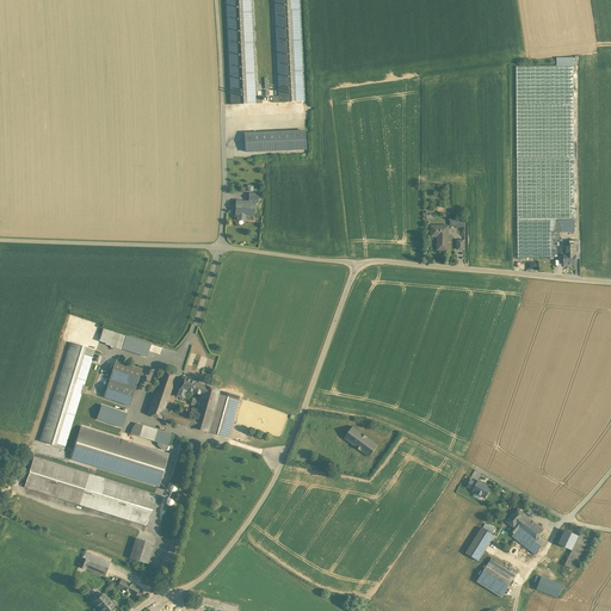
[(251,0),(226,0),(230,105),(255,104),(251,0)]
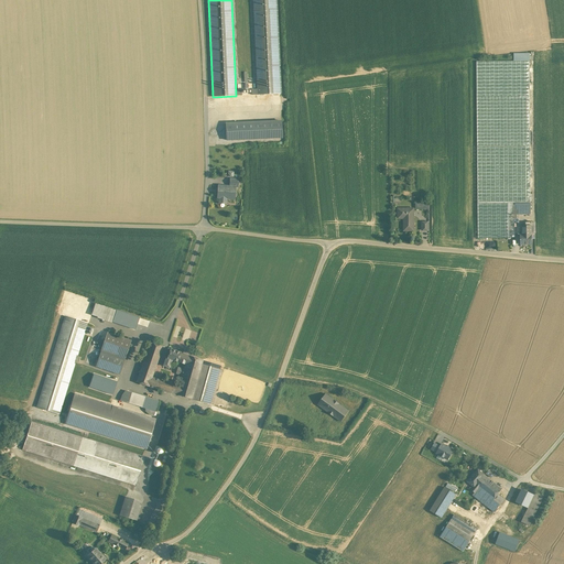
[(275,0),(252,0),(257,95),(280,94),(275,0)]
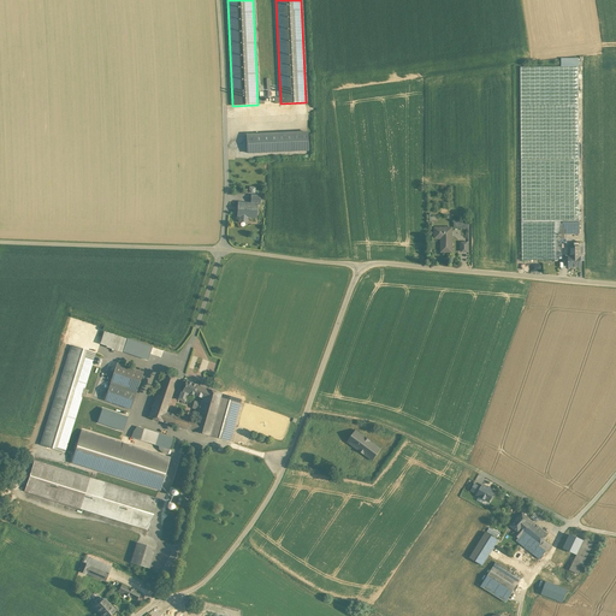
[(579,70),(521,70),(521,160),(579,159),(579,70)]
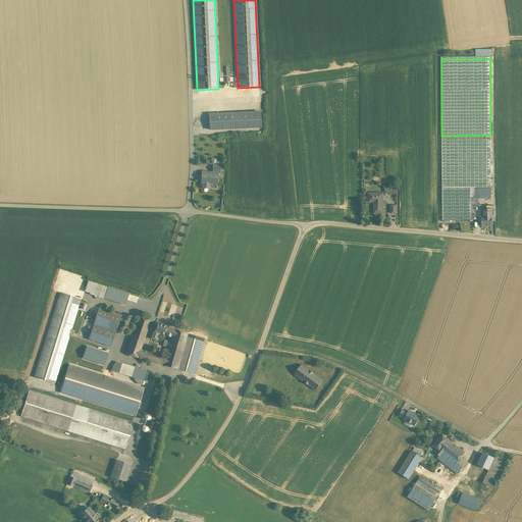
[(260,112),(209,114),(209,131),(261,128),(260,112)]
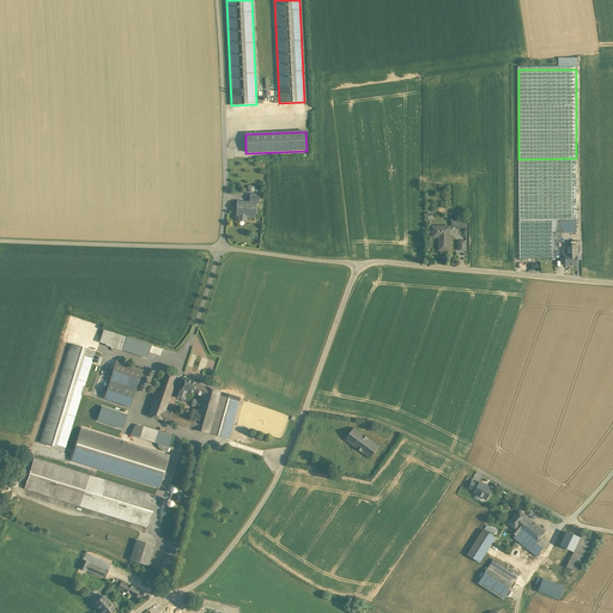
[(576,158),(519,159),(520,220),(577,219),(576,158)]
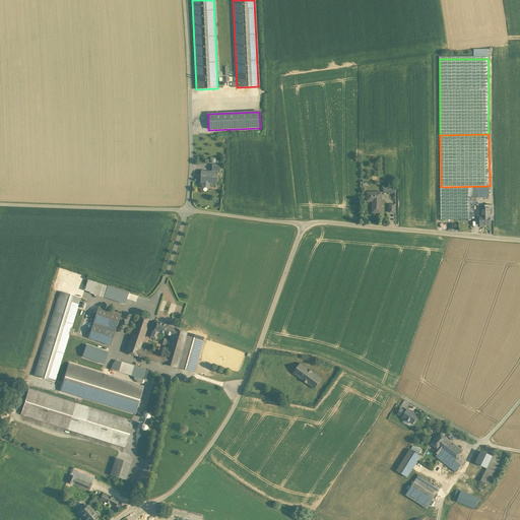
[(217,173),(201,171),(199,184),(216,186),(217,173)]
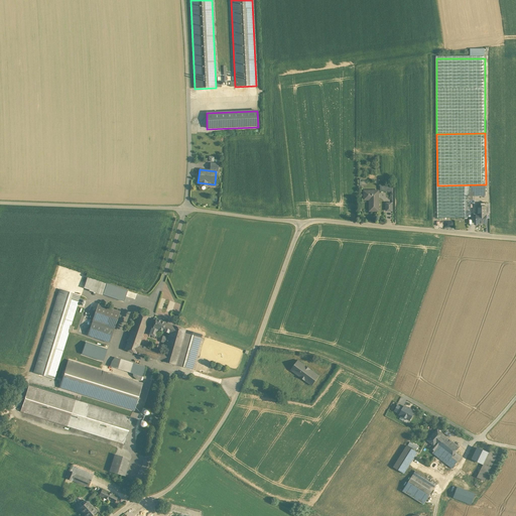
[(486,186),(436,186),(436,197),(486,196),(486,186)]
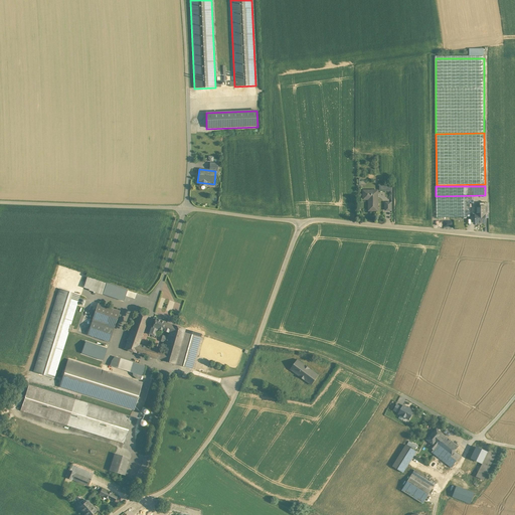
[(378,190),(363,190),(363,199),(369,199),(369,210),(378,210),(378,190)]
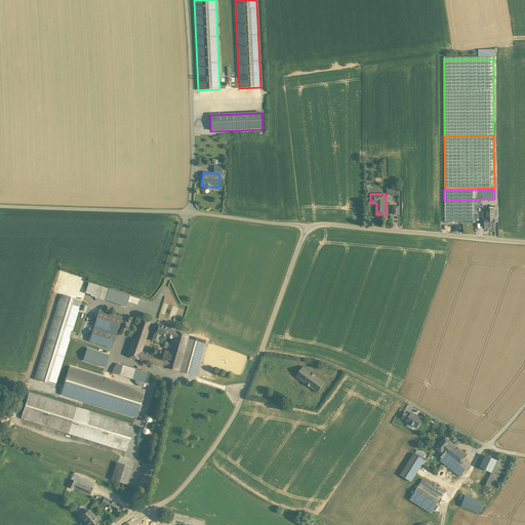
[(476,201),(444,201),(444,219),(479,218),(479,203),(479,201),(478,201),(478,200),(476,200),(476,201)]
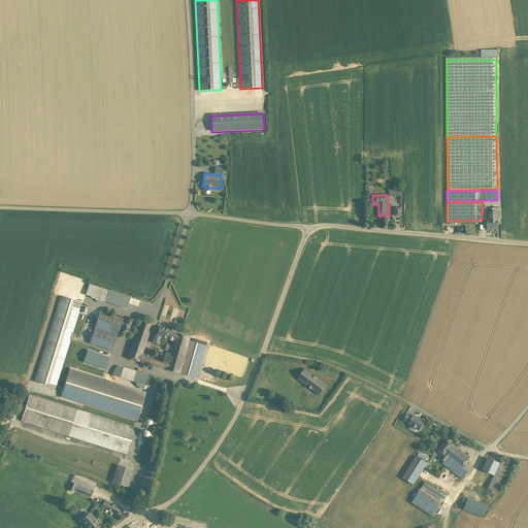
[(492,220),(487,220),(487,229),(497,229),(497,220),(492,220)]
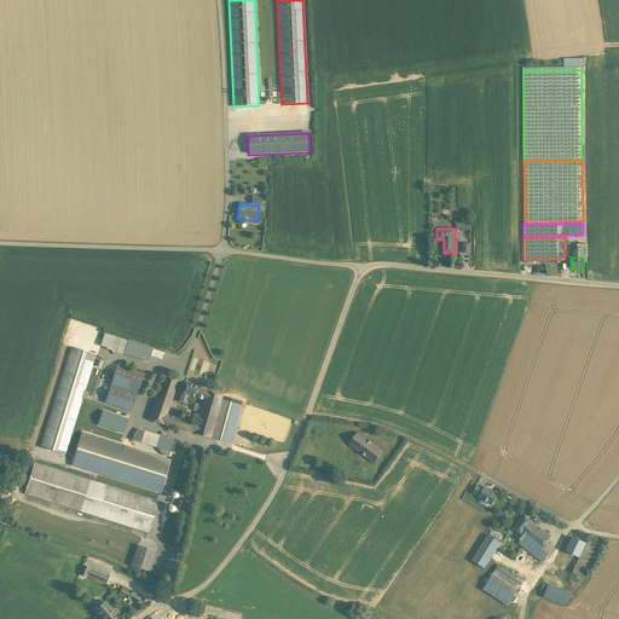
[(127,340),(104,333),(100,345),(123,352),(127,340)]
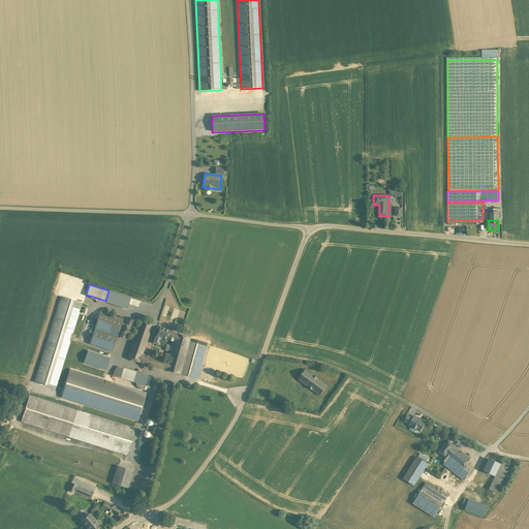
[(109,290),(105,302),(127,309),(130,297),(109,290)]
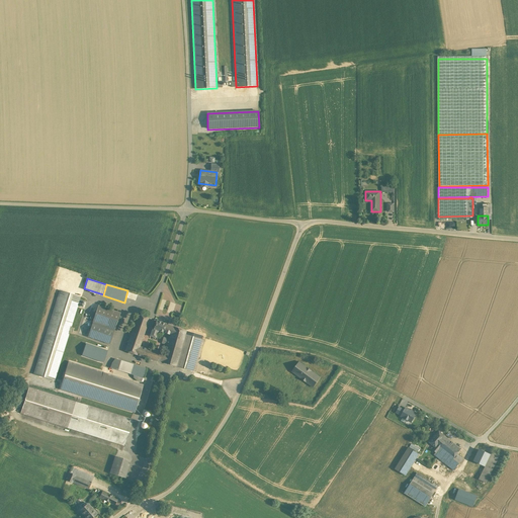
[(79,296),(61,290),(34,373),(54,379),(69,332),(72,333),(73,328),(70,327),(79,296)]
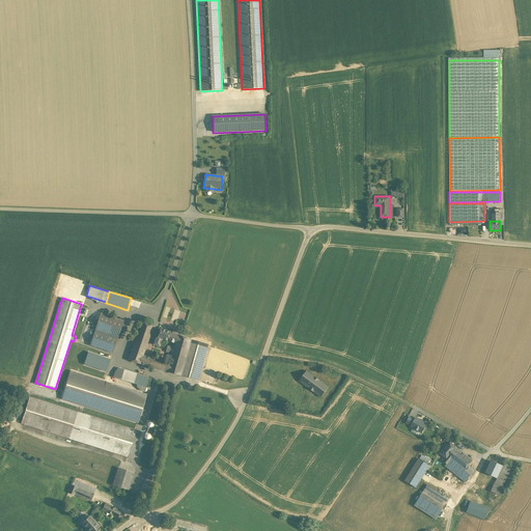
[(123,320),(101,313),(90,344),(112,353),(123,320)]
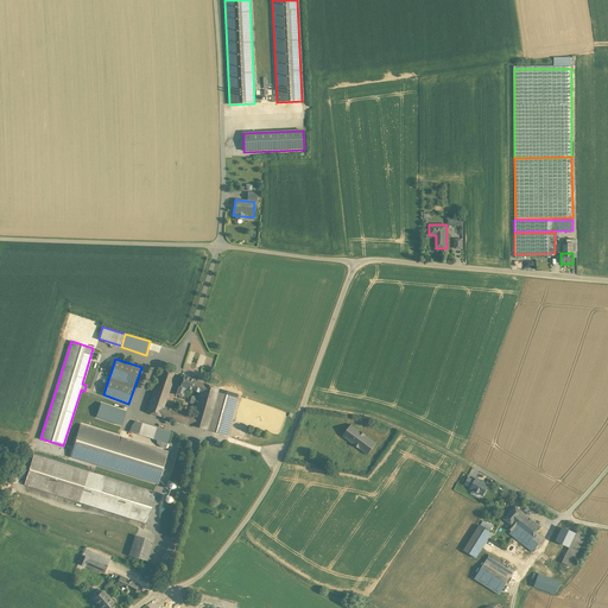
[(162,368),(146,412),(160,417),(162,413),(164,406),(176,373),(162,368)]
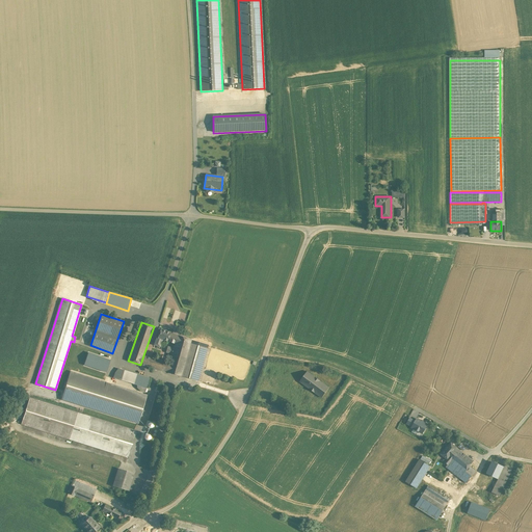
[(178,335),(161,329),(158,338),(156,338),(154,345),(159,347),(162,340),(175,344),(178,335)]
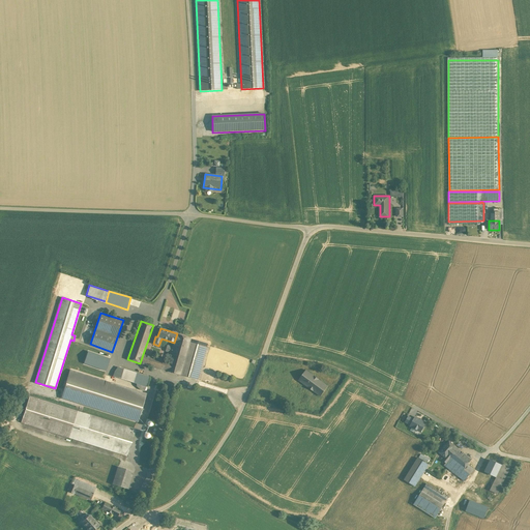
[(169,361),(166,371),(180,375),(189,342),(190,339),(177,333),(174,343),(169,361)]
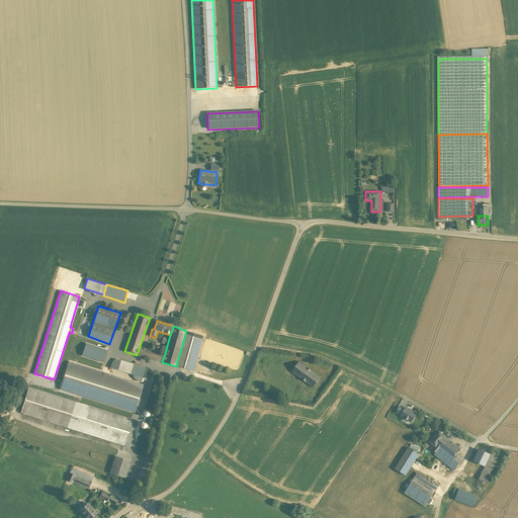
[(185,334),(176,366),(184,368),(193,336),(185,334)]
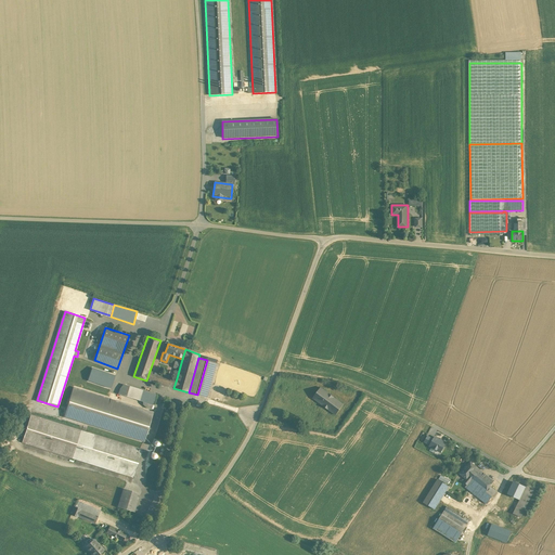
[(117,379),(97,373),(93,382),(114,388),(117,379)]
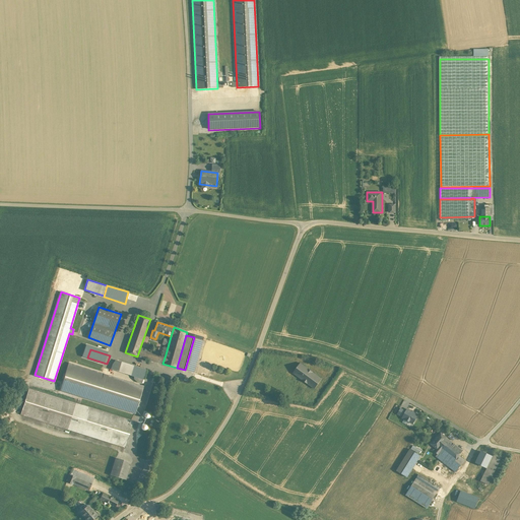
[(161,353),(147,350),(146,355),(145,359),(158,363),(161,353)]
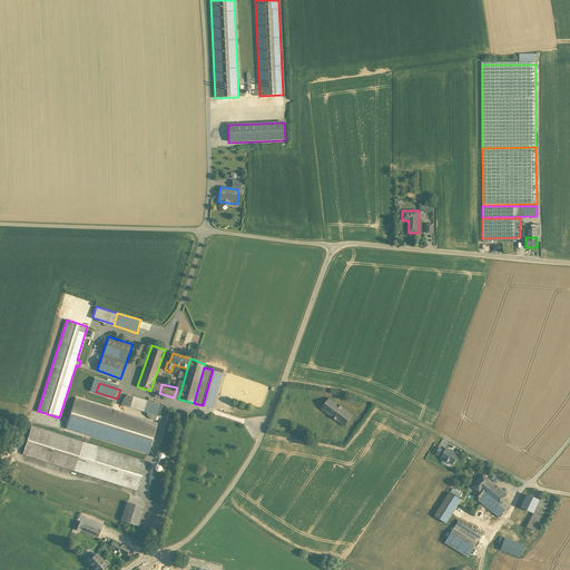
[(134,396),(127,394),(124,405),(130,408),(134,396)]
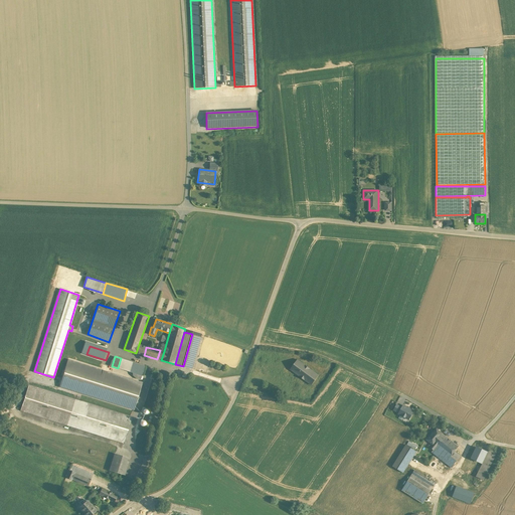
[(139,364),(121,358),(118,368),(133,373),(136,374),(139,364)]
